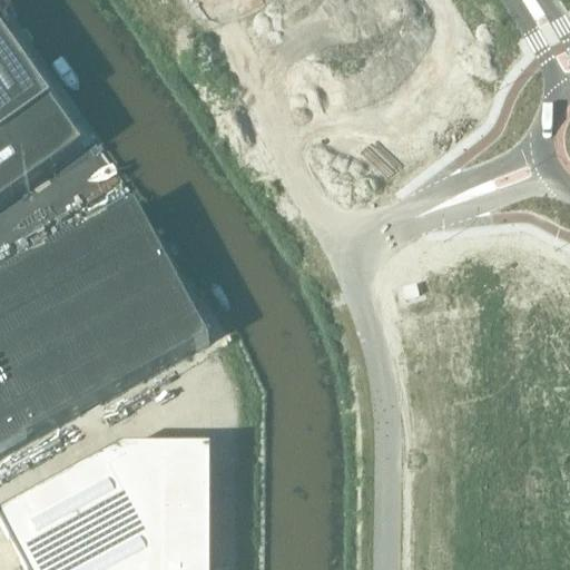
[(0,208),(81,151),(0,36),(0,208)]
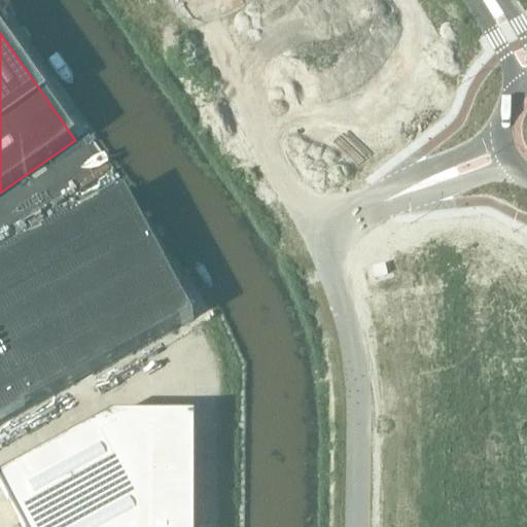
[(0,424),(192,320),(125,195),(0,261),(0,424)]
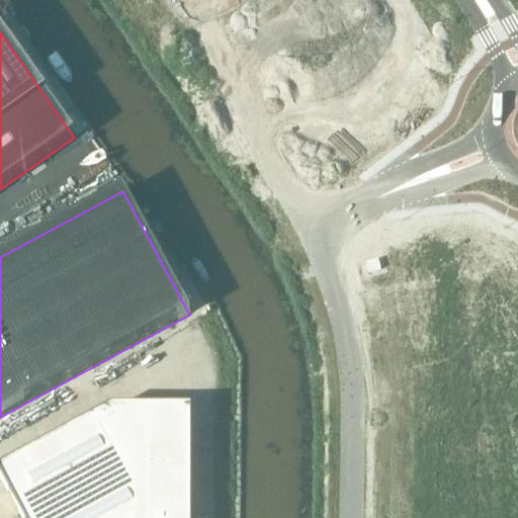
[(377,261),(365,265),(368,274),(380,271),(377,261)]
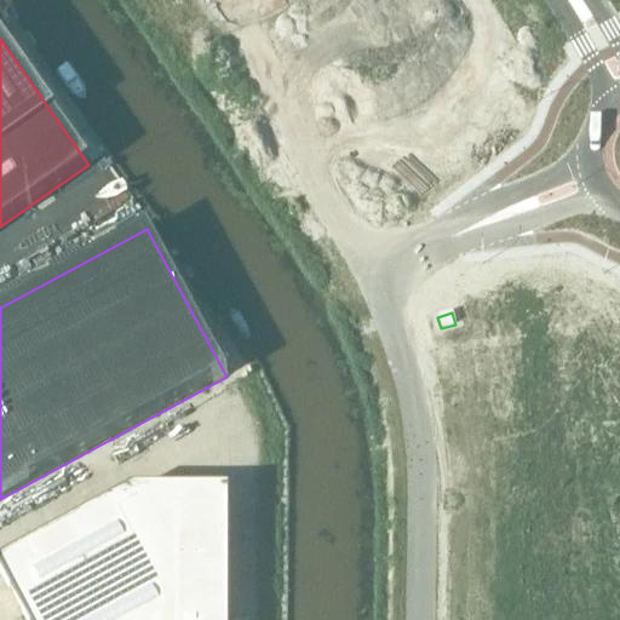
[(185,432),(135,461),(145,482),(197,453),(185,432)]
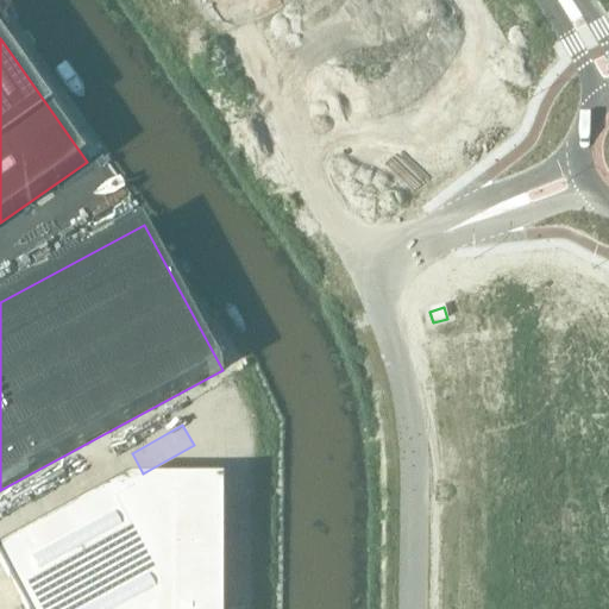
[(112,494),(0,554),(0,562),(25,608),(221,608),(223,494),(112,494)]
